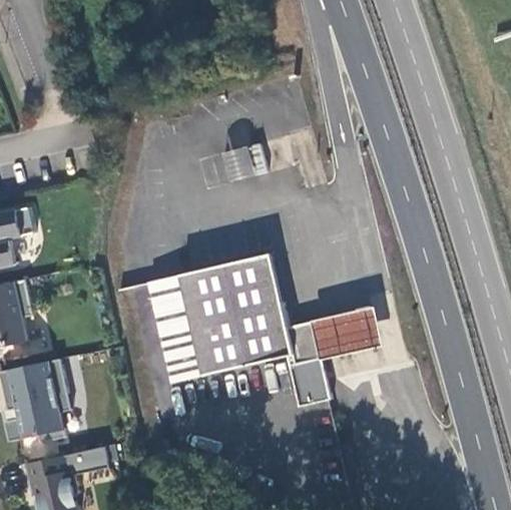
[(35,230),(29,205),(0,211),(0,266),(15,263),(10,236),(35,230)]
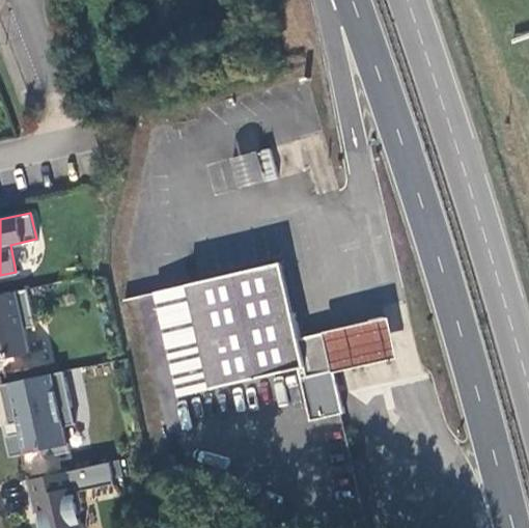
[(276,262),(149,292),(173,394),(304,365),(307,380),(331,374),(321,333),(293,339),(276,262)]
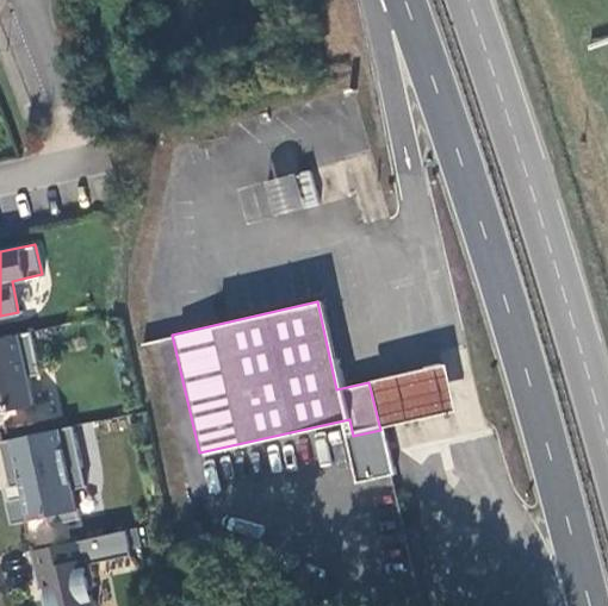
[(31,330),(0,336),(0,420),(1,422),(10,408),(33,404),(28,375),(39,373),(31,330)]
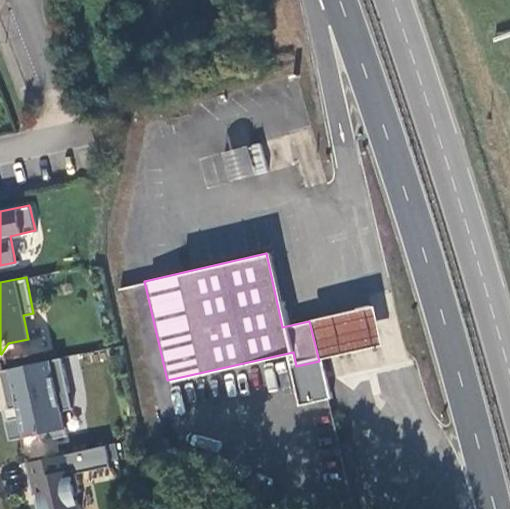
[(318,360),(380,345),(371,304),(308,319),(309,321),(318,360)]
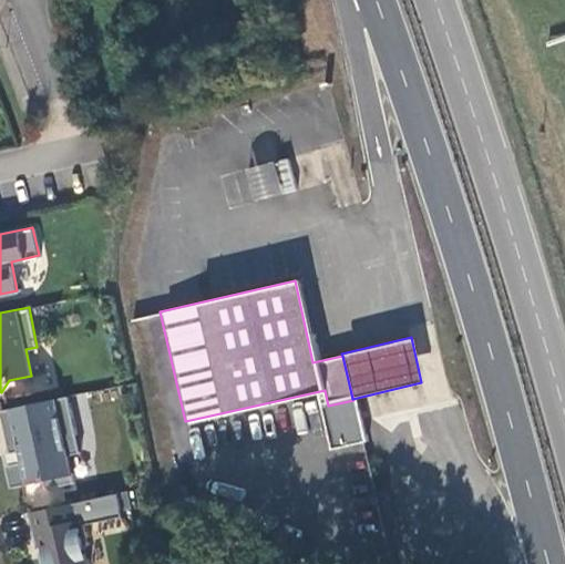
[(67,395),(0,409),(9,452),(20,449),(22,460),(6,463),(10,486),(43,479),(44,488),(73,481),(68,453),(80,451),(67,395)]
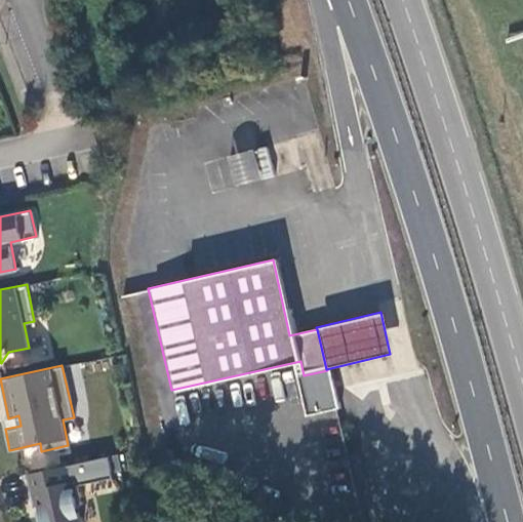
[(109,454),(28,472),(35,505),(39,504),(41,513),(37,514),(38,521),(79,521),(82,521),(78,504),(82,503),(78,484),(113,477),(109,454)]
